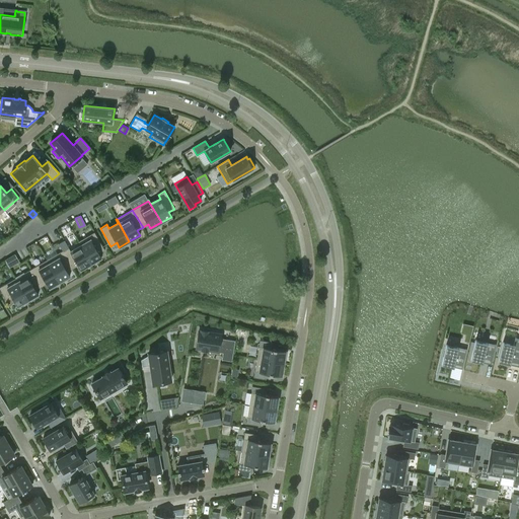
[(94,232),(78,241),(90,264),(101,257),(98,253),(104,249),(94,232)]
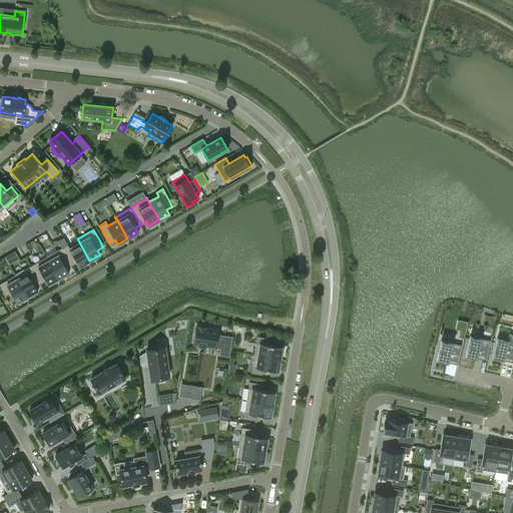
[(57,240),(61,247),(67,244),(63,237),(57,240)]
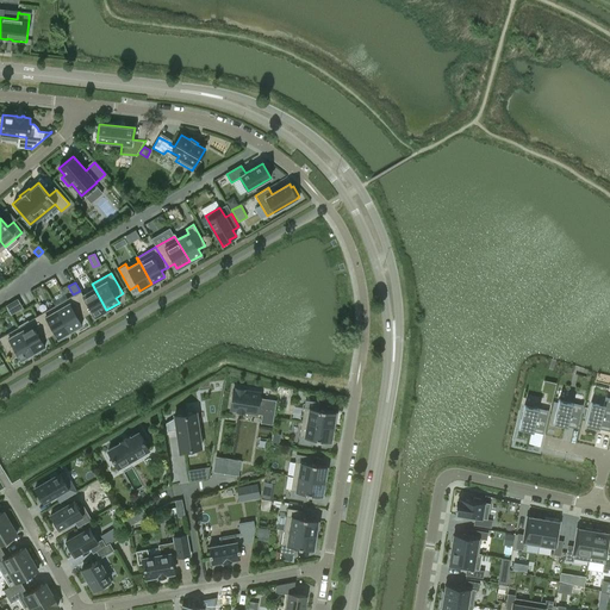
[(73,294),(85,315),(85,316),(92,311),(94,317),(106,310),(92,284),(91,284),(93,288),(82,294),(80,291),(73,294)]
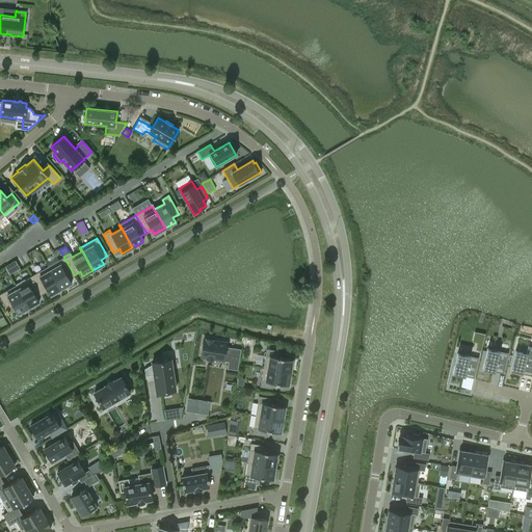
[(74,275),(74,274),(63,257),(48,266),(60,289),(72,283),(69,278),(74,275)]
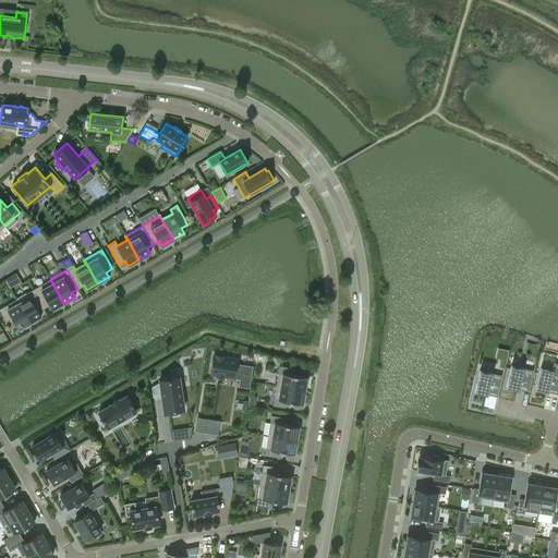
[(50,279),(33,289),(44,308),(50,305),(52,310),(63,303),(50,279)]
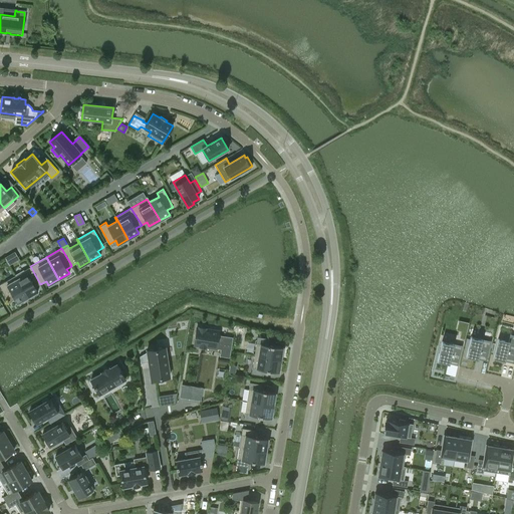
[(40,284),(30,266),(14,275),(27,297),(37,291),(35,287),(40,284)]
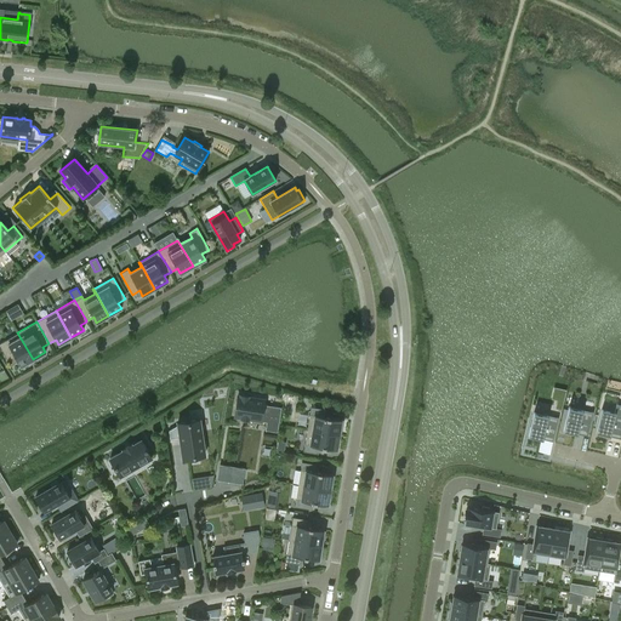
[(21,366),(33,359),(17,332),(0,342),(0,347),(11,365),(17,362),(21,366)]
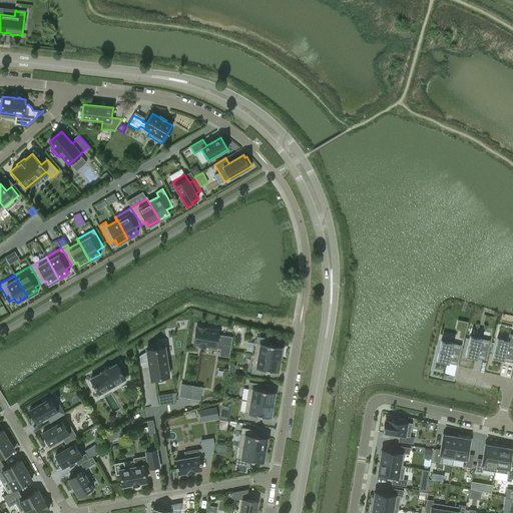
[(459,338),(464,339),(467,325),(462,324),(460,331),(459,338)]
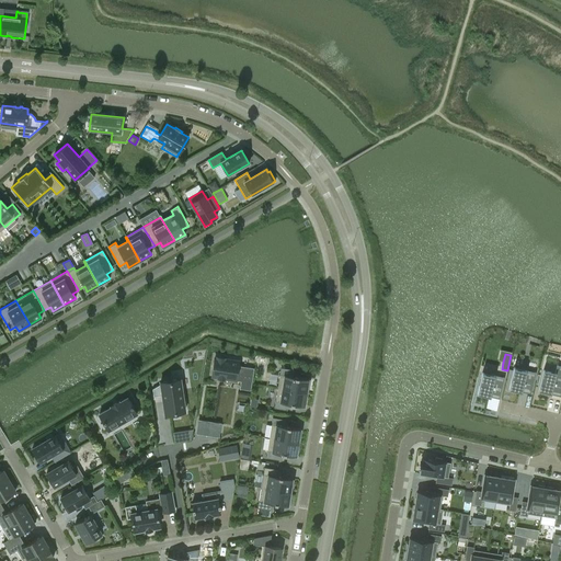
[(217,358),(215,357),(212,377),(217,378),(217,379),(225,380),(225,379),(237,381),(239,362),(225,359),(225,358),(217,356),(217,358)]
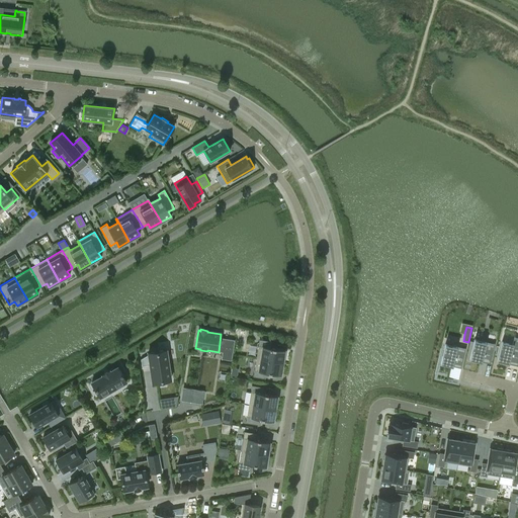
[(512,344),(502,342),(497,361),(517,366),(517,364),(517,338),(514,337),(512,344)]
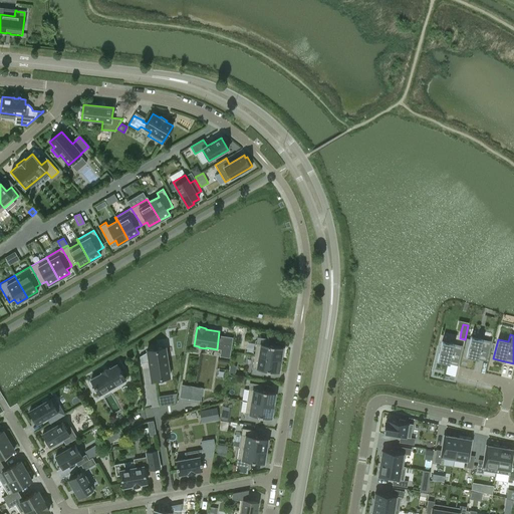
[(254,355),(281,359),(283,347),(268,344),(269,338),(257,336),(254,355)]
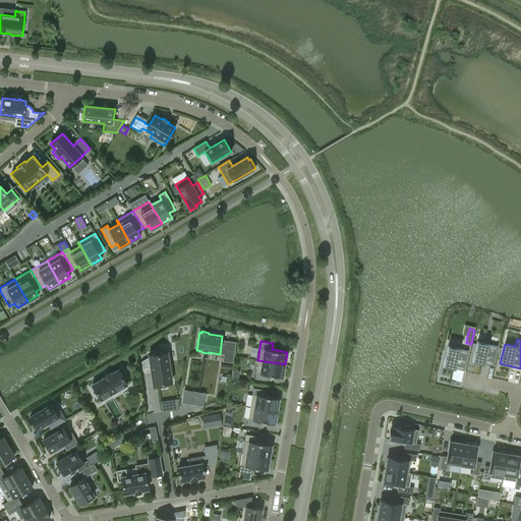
[(498,346),(477,341),(472,361),(493,366),(498,346)]
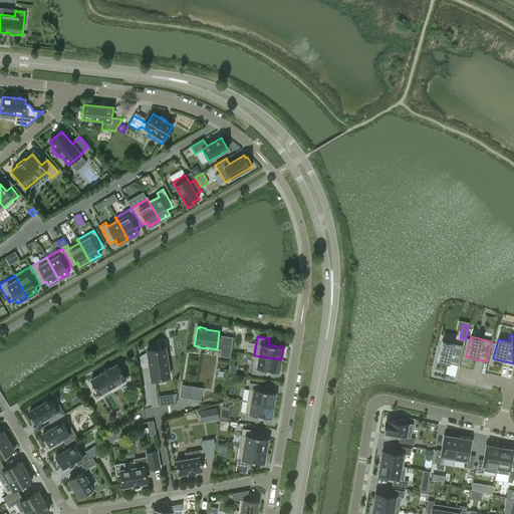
[(462,346),(442,341),(437,360),(458,365),(462,346)]
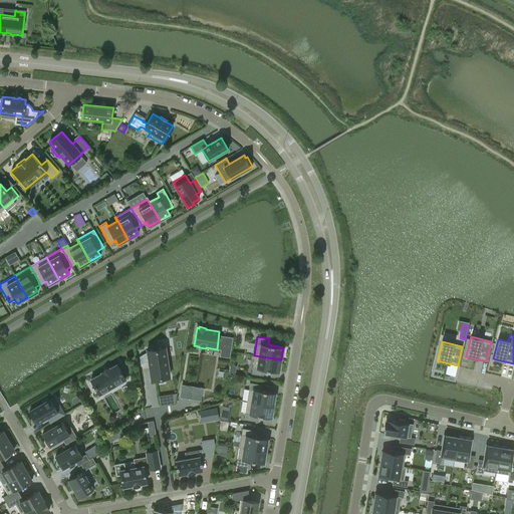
[(166,347),(147,350),(147,352),(140,356),(141,363),(149,362),(151,379),(170,376),(166,347)]
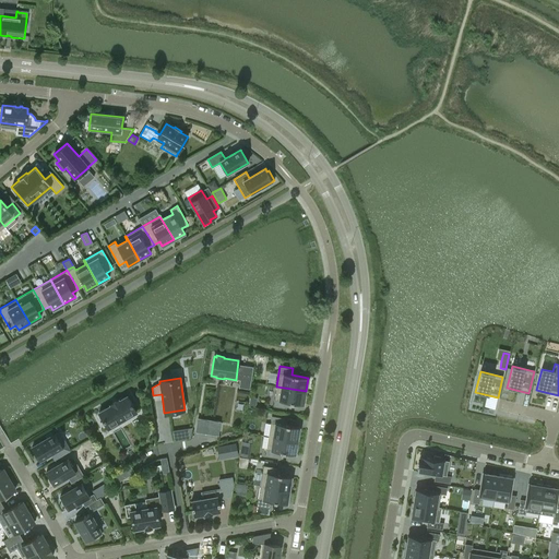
[(304,405),(306,391),(276,387),(273,406),(286,408),(287,402),(304,405)]
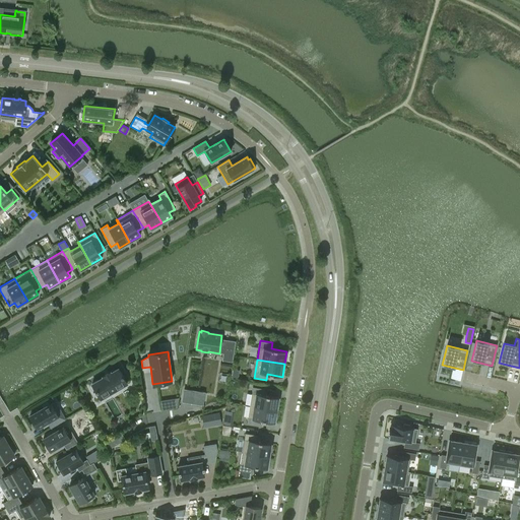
[(91,384),(101,398),(126,383),(118,369),(111,373),(110,372),(103,376),(103,377),(91,384)]
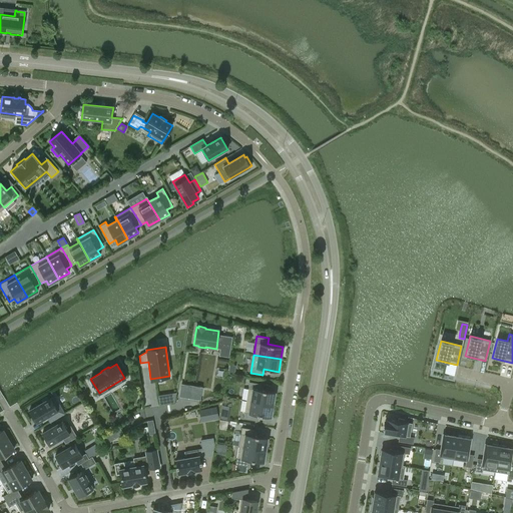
[(176,395),(199,399),(201,386),(178,382),(176,395)]
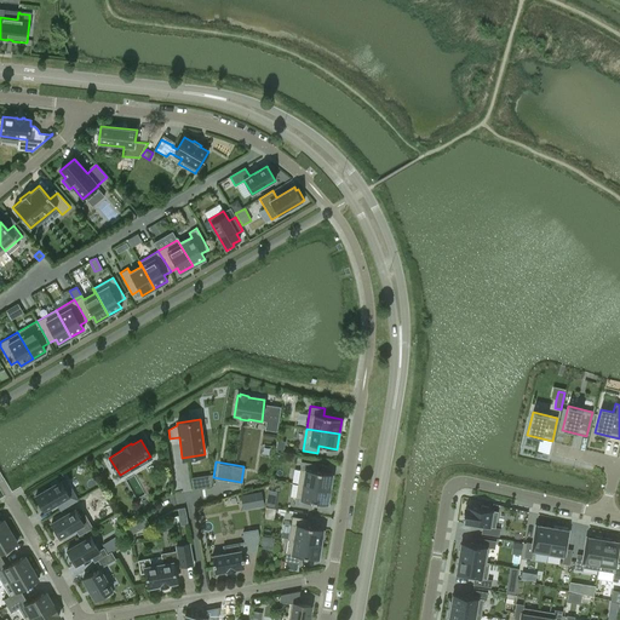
[(298,483),(329,489),(332,474),(314,471),(315,464),(302,461),(298,483)]
